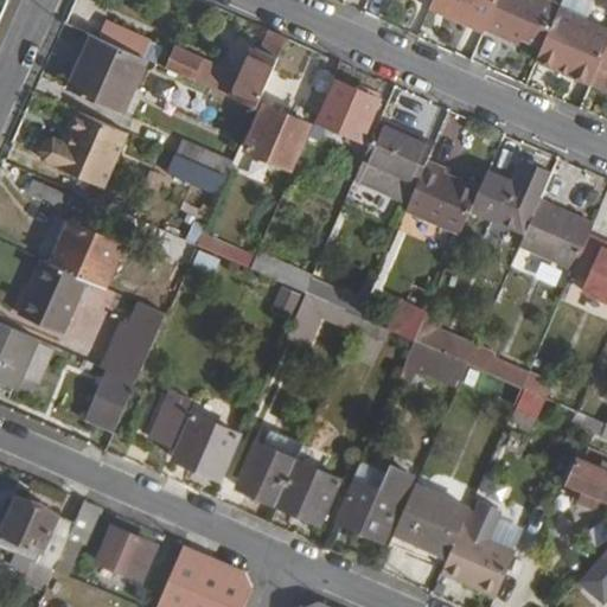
[(434,0),(429,11),(484,34),(486,30),(498,0),(434,0)]
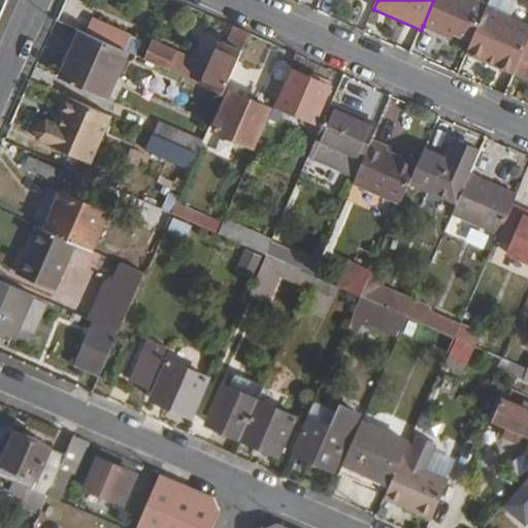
[(473,0),(433,0),(423,26),(439,33),(442,28),(455,34),(472,41),(487,9),(488,6),(473,0)]
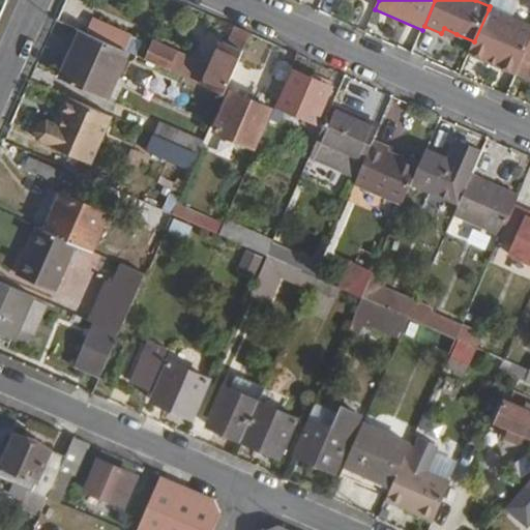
[(529,26),(489,9),(474,41),(469,54),(517,75),(517,72),(529,43),(529,26)]
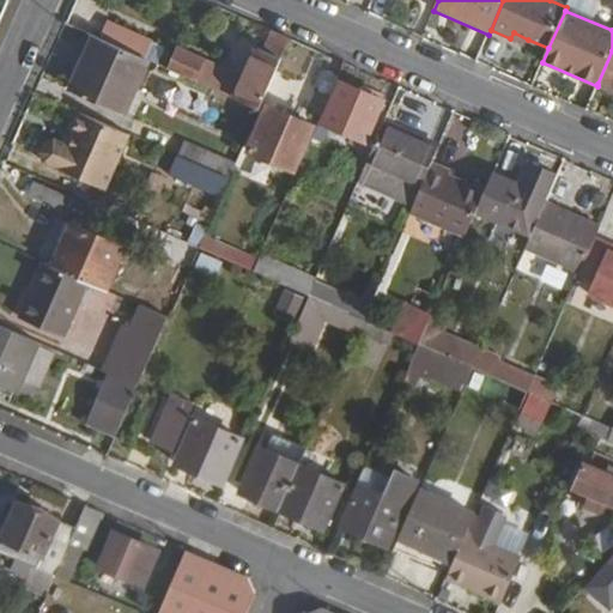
[(151,41),(110,23),(103,40),(144,58),(151,41)]
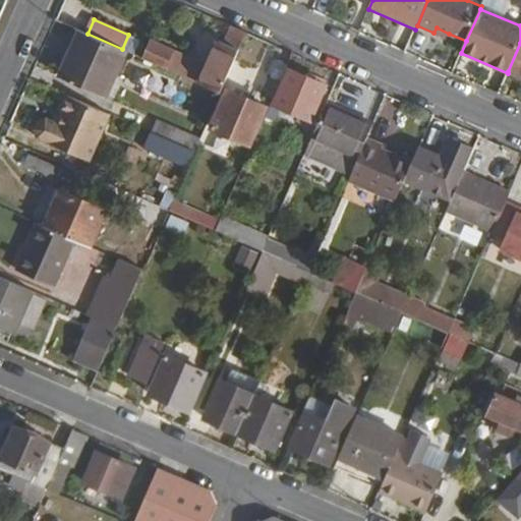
[(146,59),(221,92),(247,32),(234,25),(226,43),(220,40),(210,63),(154,40),(146,59)]
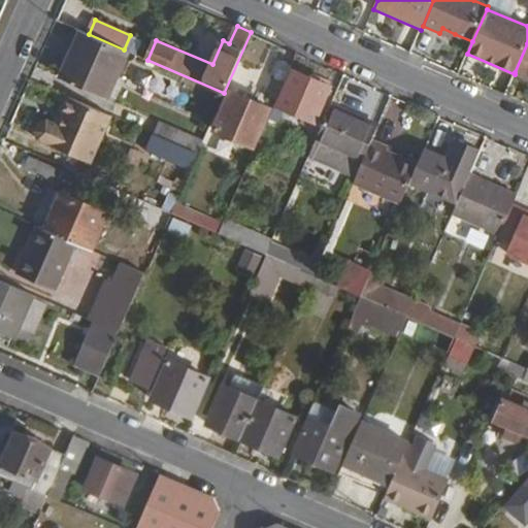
[(442,28),(439,33),(453,39),(455,34),(442,28)]
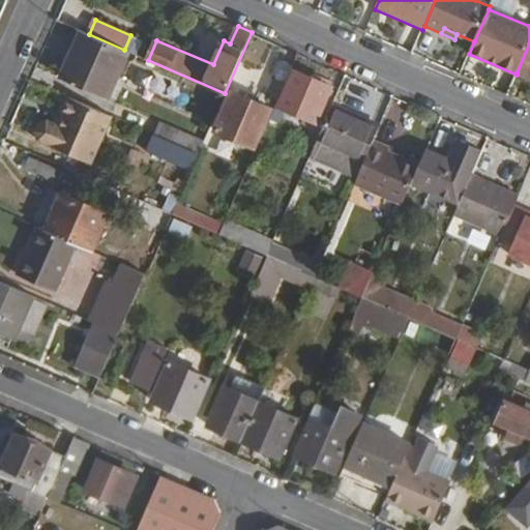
[(77,29),(63,60),(70,63),(72,64),(86,33),(77,29)]
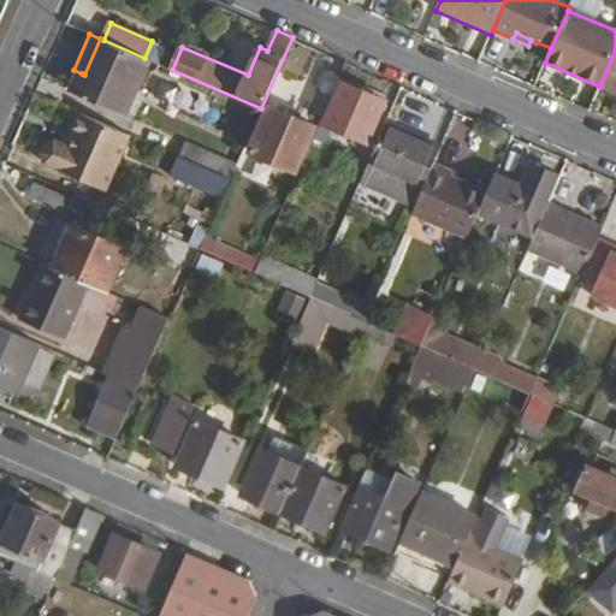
[(100,39),(84,75),(82,73),(73,92),(124,113),(148,59),(144,58),(104,40),(100,39)]
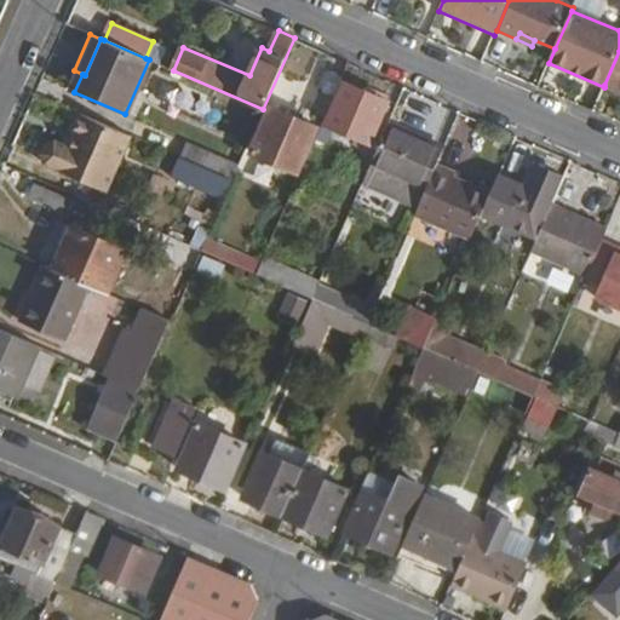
[(619,51),(604,85),(619,91),(619,51)]
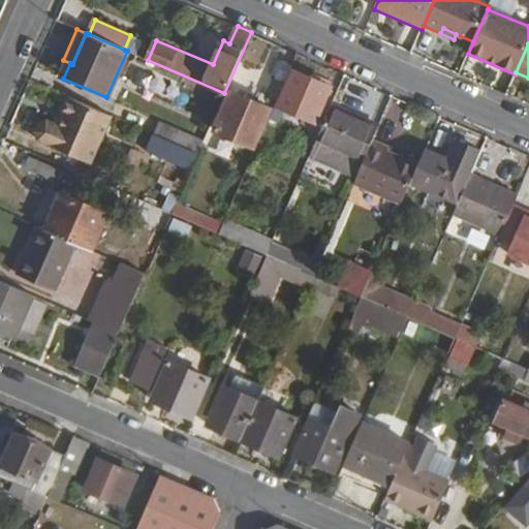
[(294,70),(280,104),(277,102),(274,109),(270,118),(279,122),(285,107),(305,117),(302,123),(309,126),(312,119),(316,121),(331,86),(294,70)]
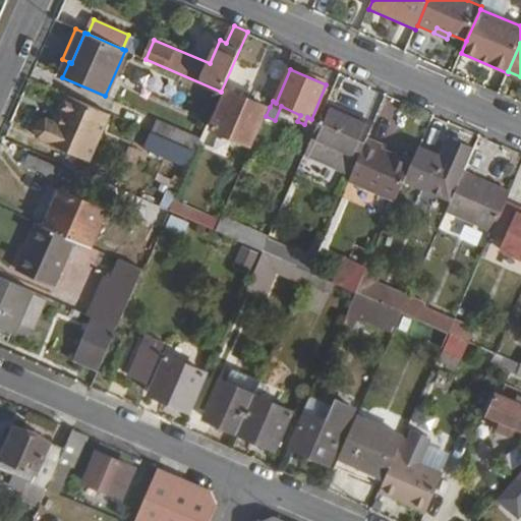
[(230,89),(213,128),(252,146),(266,116),(270,107),(230,89)]
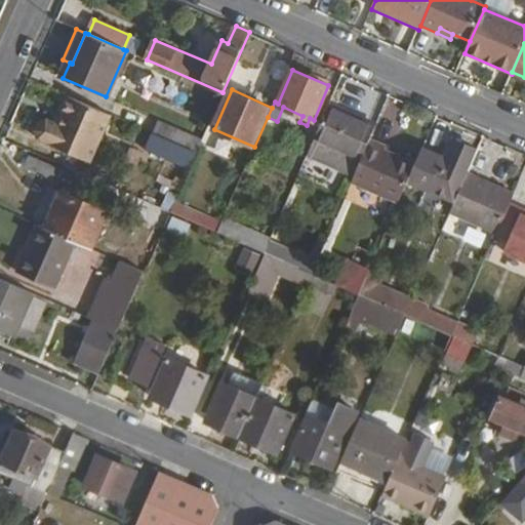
[(92,160),(112,114),(70,95),(58,121),(42,114),(34,118),(30,126),(34,134),(92,160)]
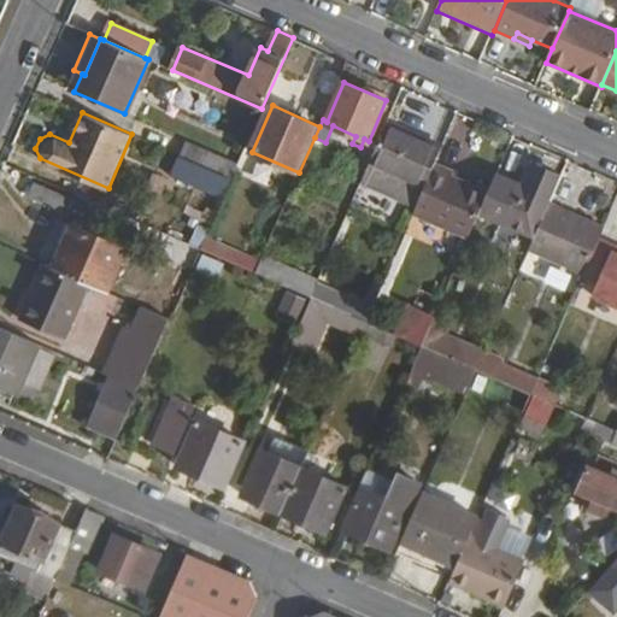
[(387,123),(359,183),(416,209),(424,189),(435,163),(442,147),(387,123)]
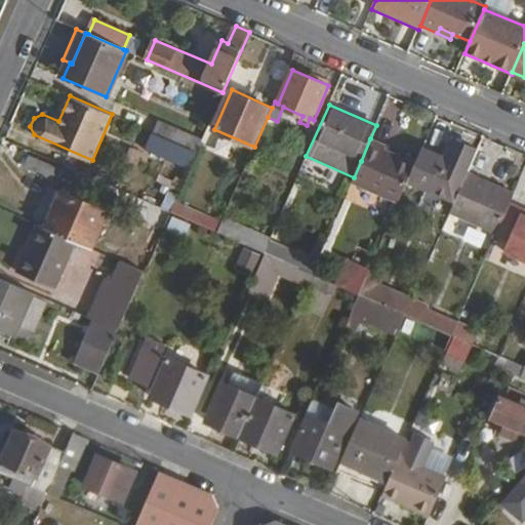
[(153,131),(195,148),(199,136),(157,120),(153,131)]
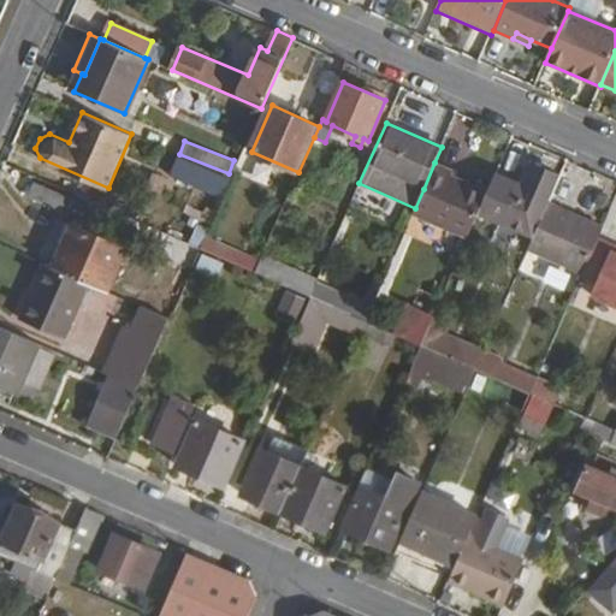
[(178,154),(170,175),(223,197),(231,177),(178,154)]
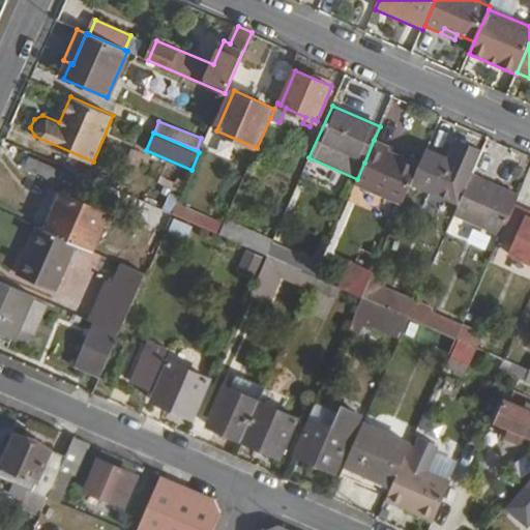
[(357,179),(355,183),(402,204),(411,182),(419,165),(388,151),(389,148),(374,140),(364,163),(357,179)]
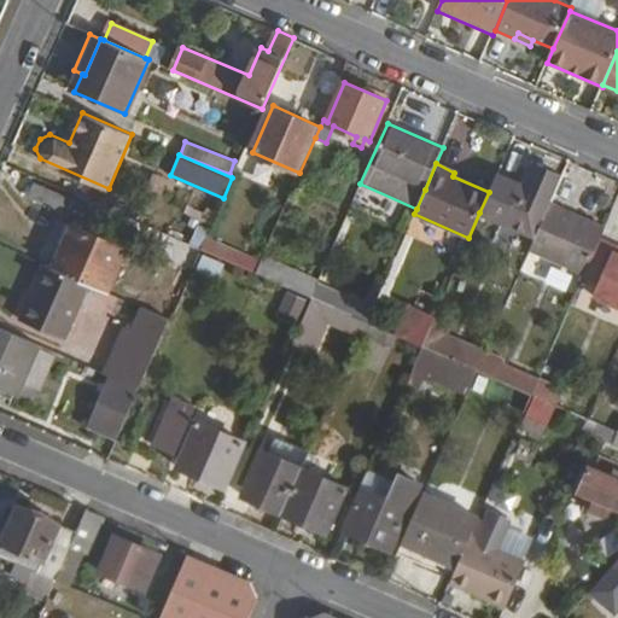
[(489,192),(479,213),(534,235),(559,176),(537,165),(526,188),(496,175),(489,192)]
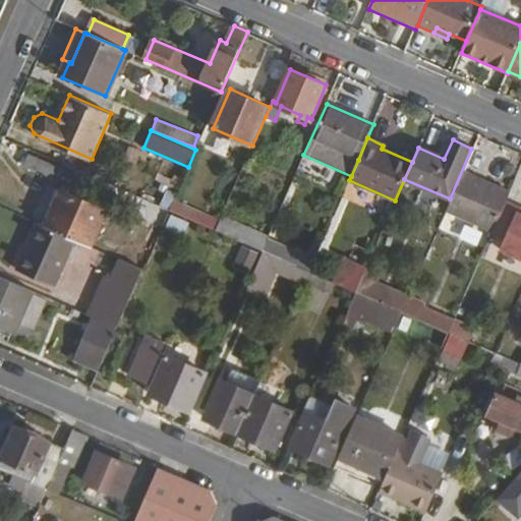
[(30,153),(23,165),(52,178),(58,165),(30,153)]
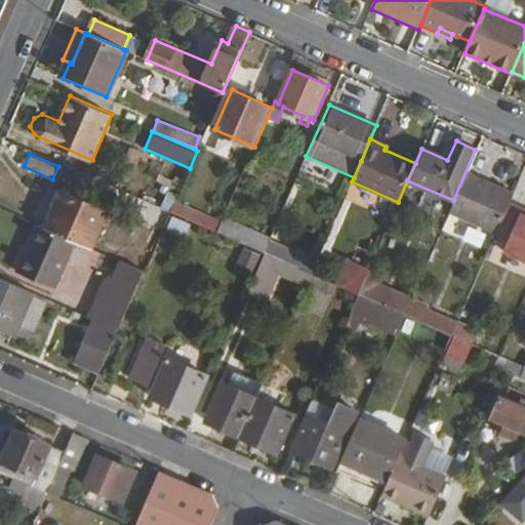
[(468,172),(450,213),(496,233),(509,203),(513,193),(468,172)]
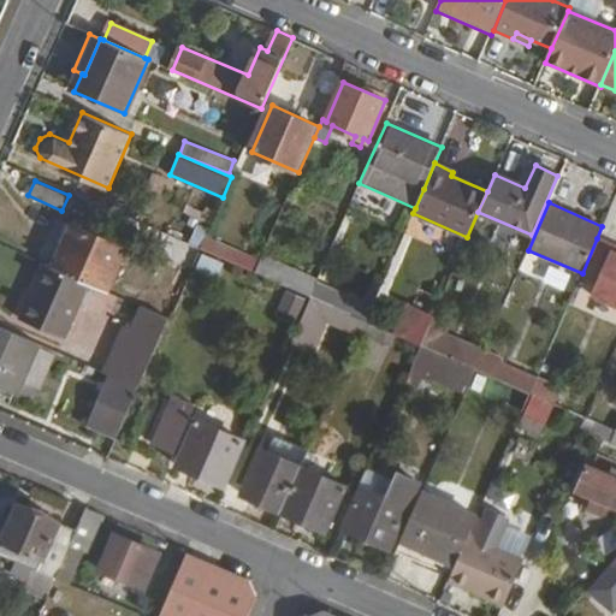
[(73,226),(55,267),(88,282),(111,291),(129,249),(73,226)]
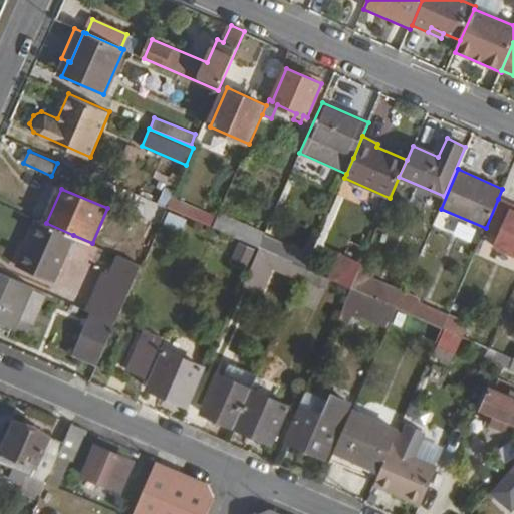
[(167,207),(213,228),(218,218),(171,197),(167,207)]
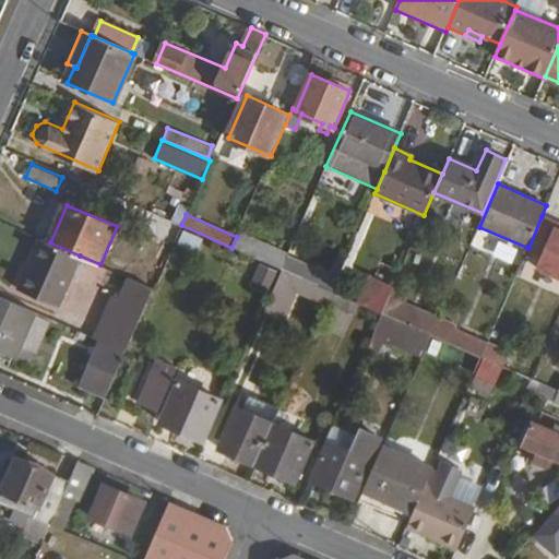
[(543,256),(536,270),(558,278),(558,230),(555,229),(557,222),(542,216),(528,248),(527,250),(543,256)]
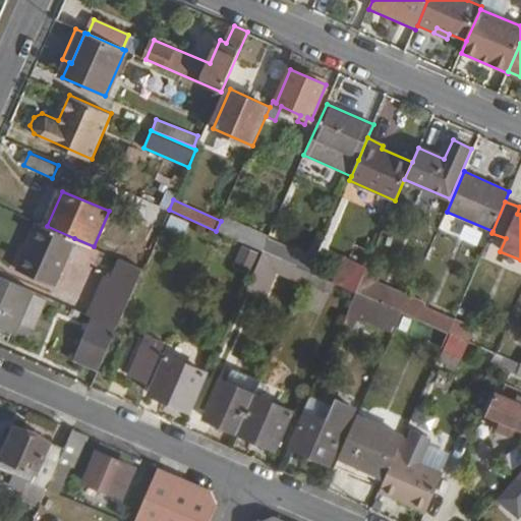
[(216,231),(262,250),(266,241),(268,237),(222,218),(221,221),(216,231)]
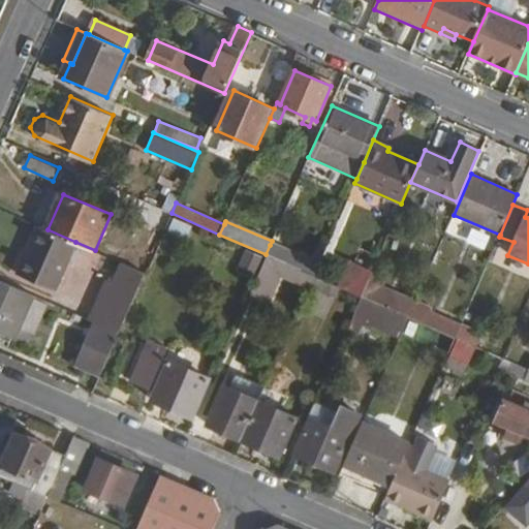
[(38,226),(18,273),(55,289),(75,242),(48,229),(38,226)]
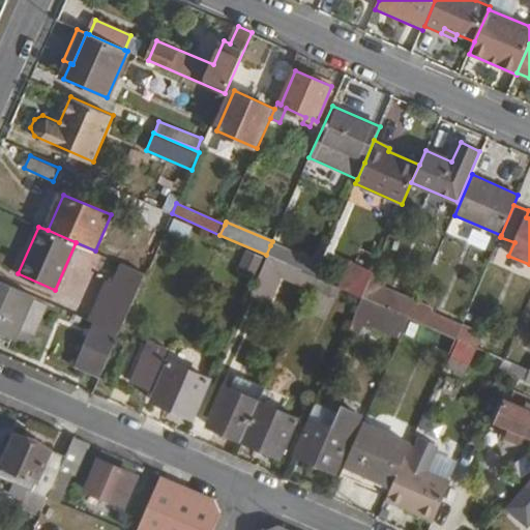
[(214,246),(261,267),(266,255),(219,235),(214,246)]
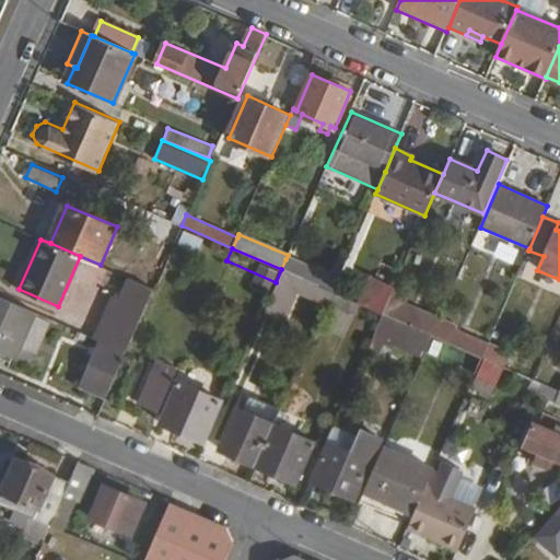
[(286,259),(281,269),(331,291),(336,281),(286,259)]
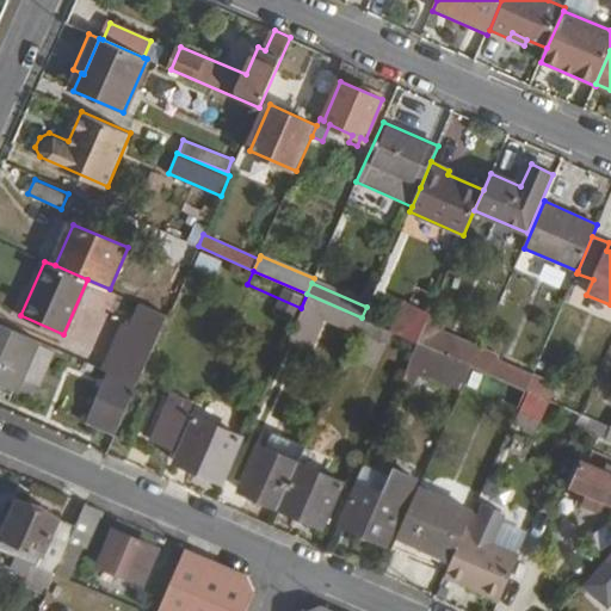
[(301,308),(356,332),(362,318),(307,294),(301,308)]
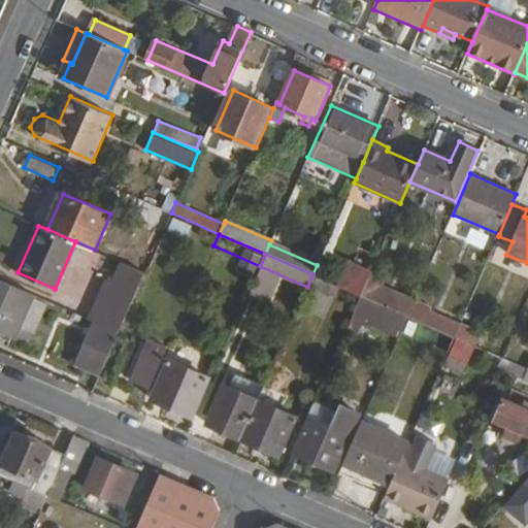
[(97,323),(101,325),(119,332),(145,271),(128,265),(119,287),(114,286),(97,323)]
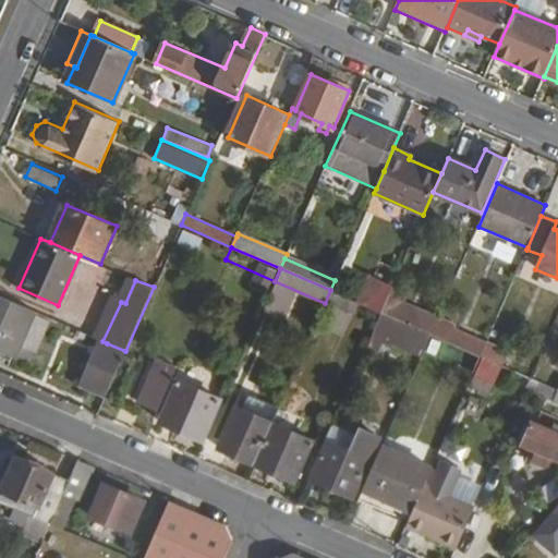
[(391,287),(380,312),(412,326),(420,308),(402,302),(407,293),(391,287)]
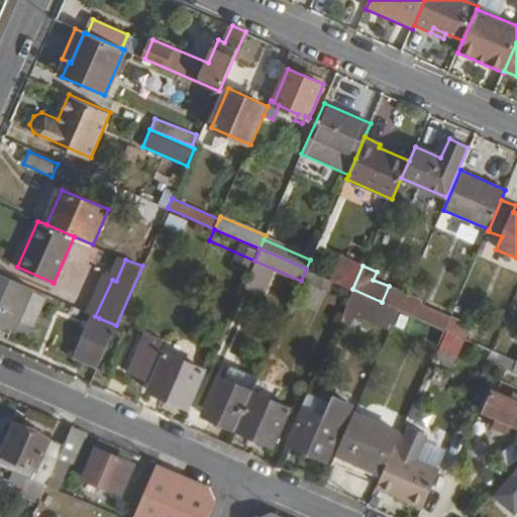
[(0,273),(0,321),(30,335),(48,295),(0,273)]
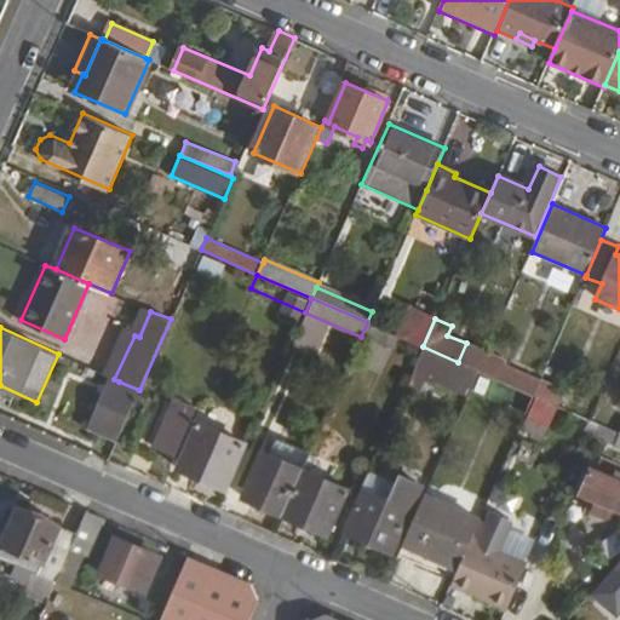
[(466,343),(458,362),(478,372),(488,352),(466,343)]
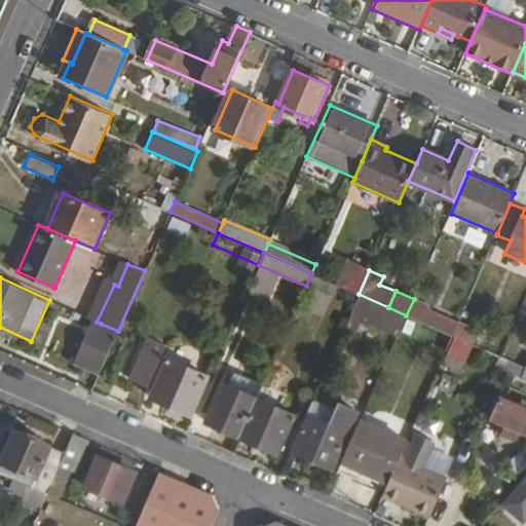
[(414,299),(406,315),(423,323),(428,309),(429,306),(414,299)]
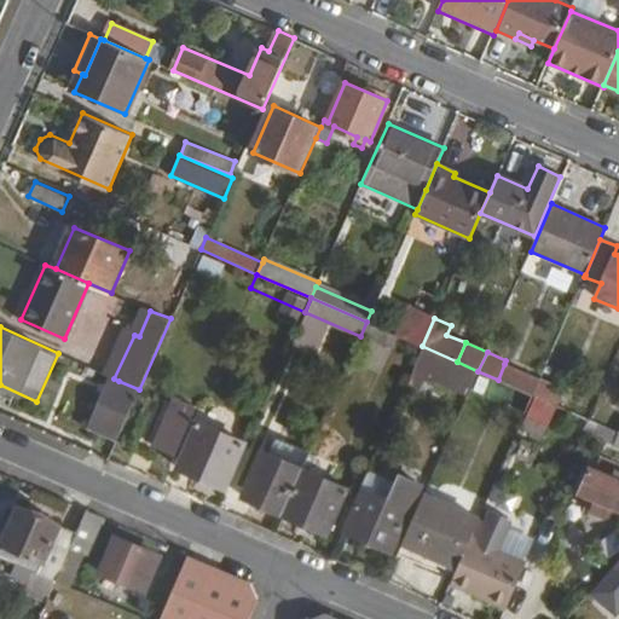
[(504,364),(498,380),(532,395),(539,380),(504,364)]
